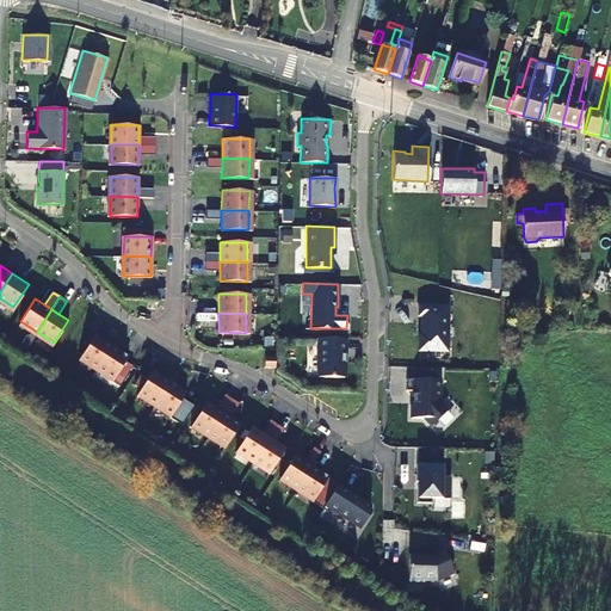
[(80,357),(97,368),(111,344),(94,333),(80,357)]
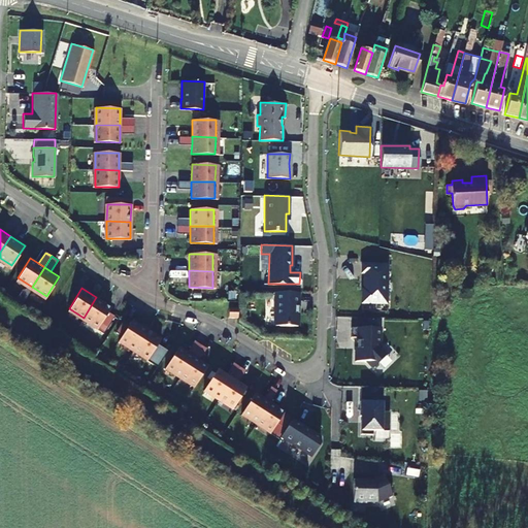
[(299,305),(299,292),(276,292),(276,300),(274,300),(274,310),(275,310),(275,325),(298,326),(298,305),(299,305)]
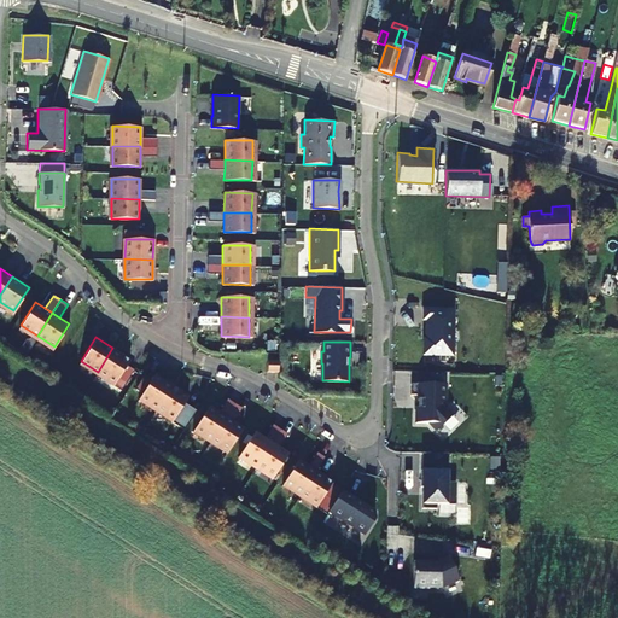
[(112,348),(98,372),(115,382),(117,378),(126,365),(129,359),(112,348)]
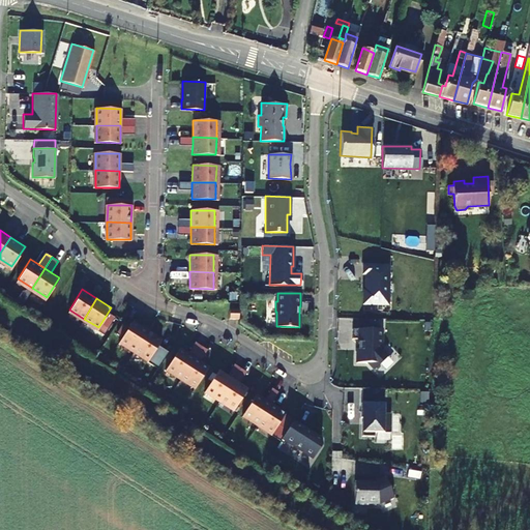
[(238,319),(238,310),(226,308),(226,319),(238,319)]
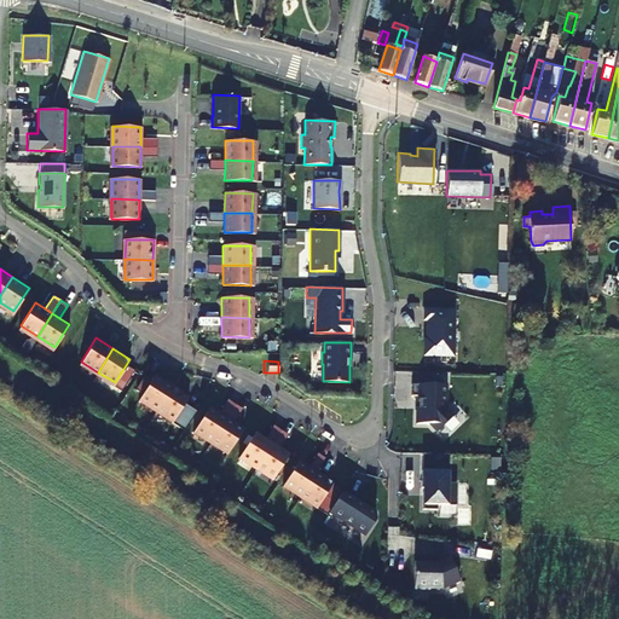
[(133,369),(126,365),(117,379),(125,382),(133,369)]
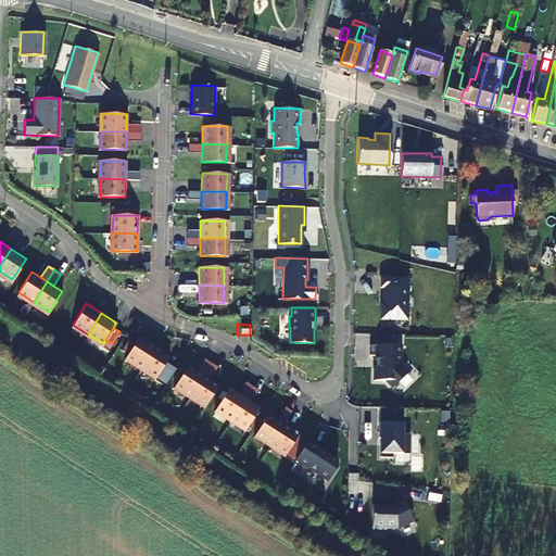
[(125,357),(140,367),(154,345),(139,337),(136,341),(128,353),(125,357)]
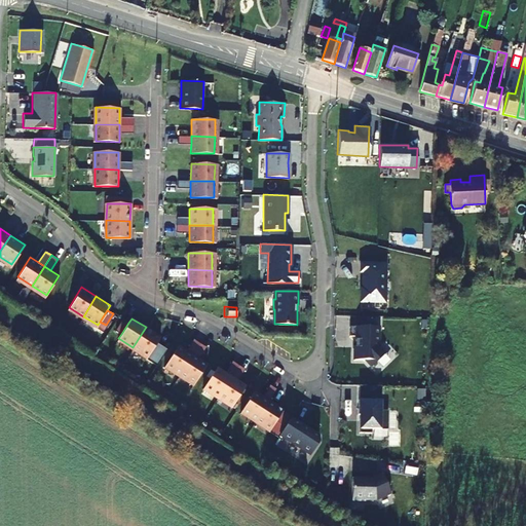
[(121,334),(128,323),(122,320),(115,331),(121,334)]
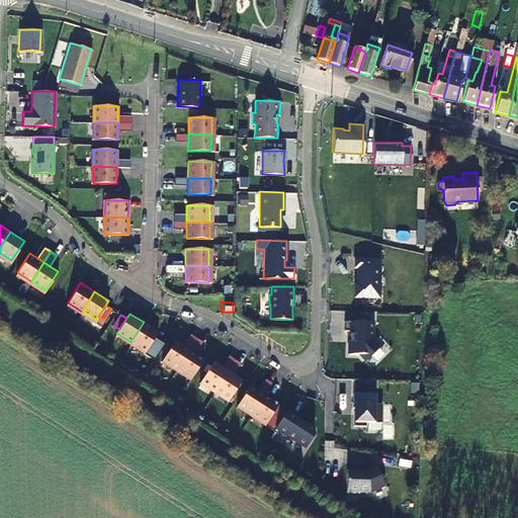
[(144,322),(131,342),(145,351),(154,337),(158,331),(144,322)]
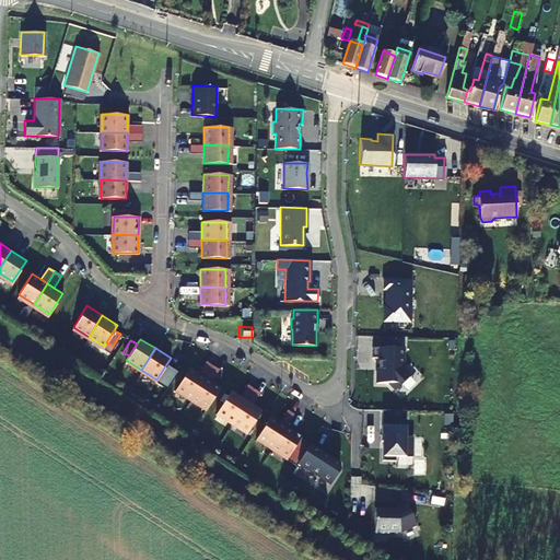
[(373,348),(372,359),(378,359),(378,370),(377,370),(376,384),(389,384),(396,392),(410,377),(403,370),(403,356),(405,356),(405,349),(373,348)]
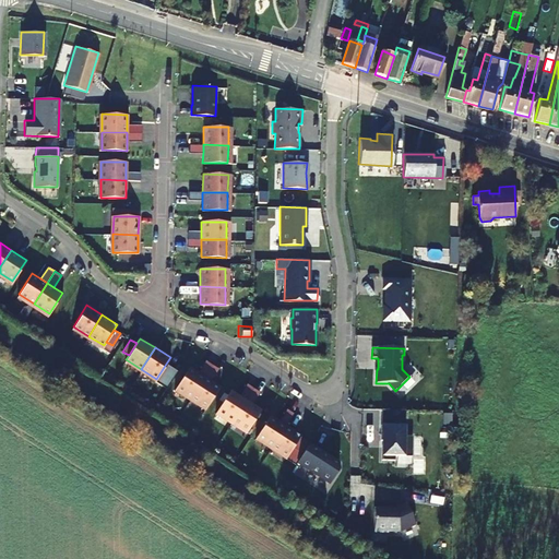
[(199,373),(204,377),(212,365),(206,361),(199,373)]
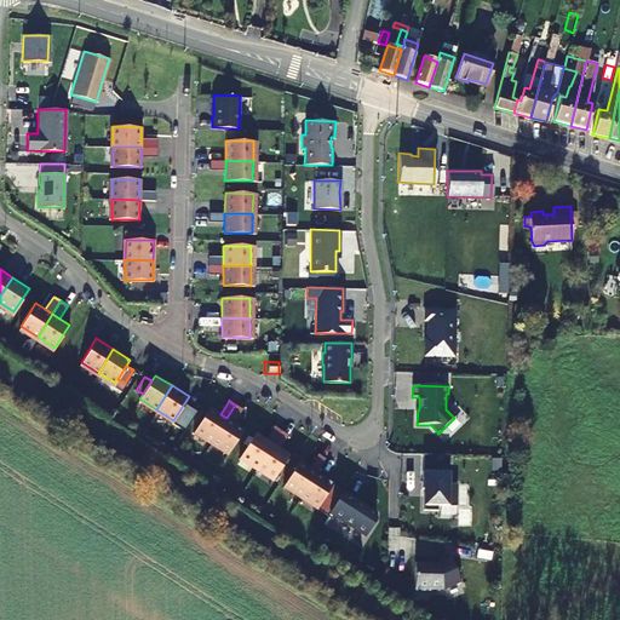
[(196,411),(184,403),(173,420),(185,428),(196,411)]
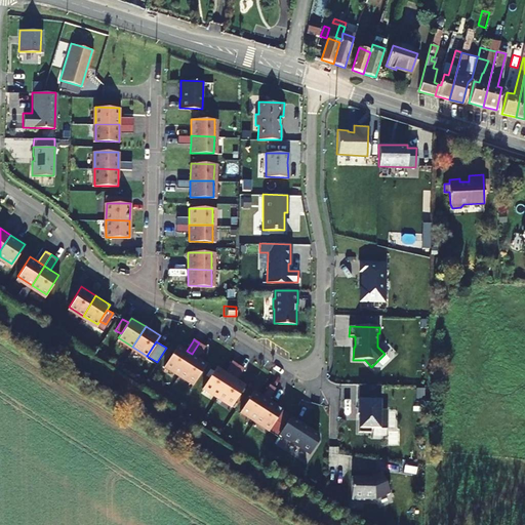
[(199,342),(192,354),(197,357),(204,346),(199,342)]
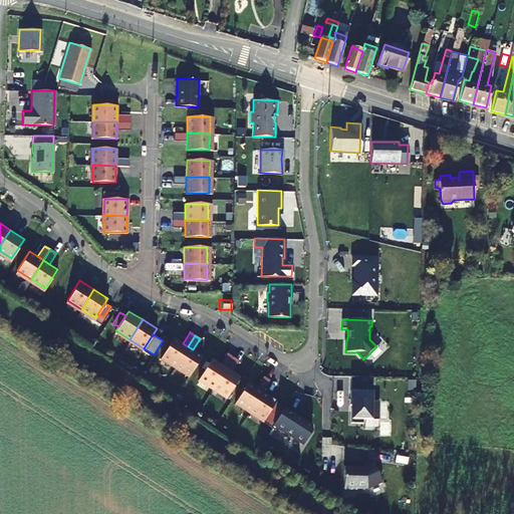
[(162,356),(176,365),(188,346),(183,343),(174,337),(162,356)]
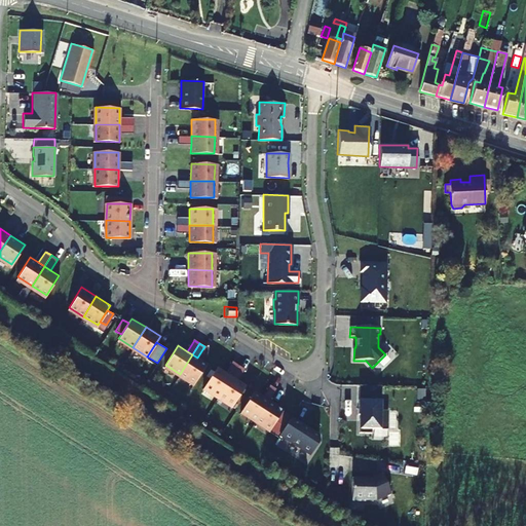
[(192,354),(180,374),(193,383),(207,364),(197,358),(192,354)]
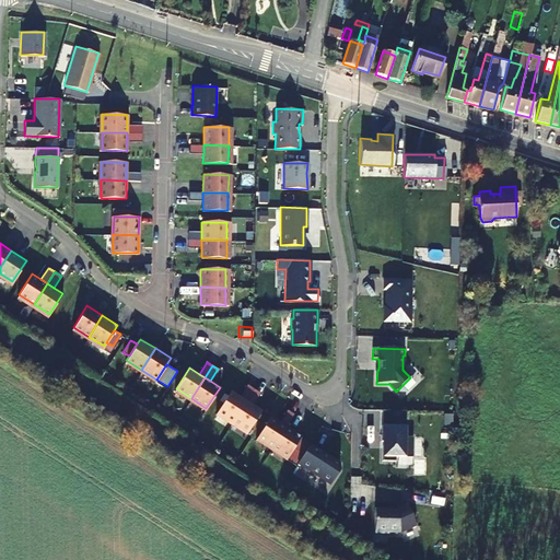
[(241,397),(245,400),(253,388),(248,385),(241,397)]
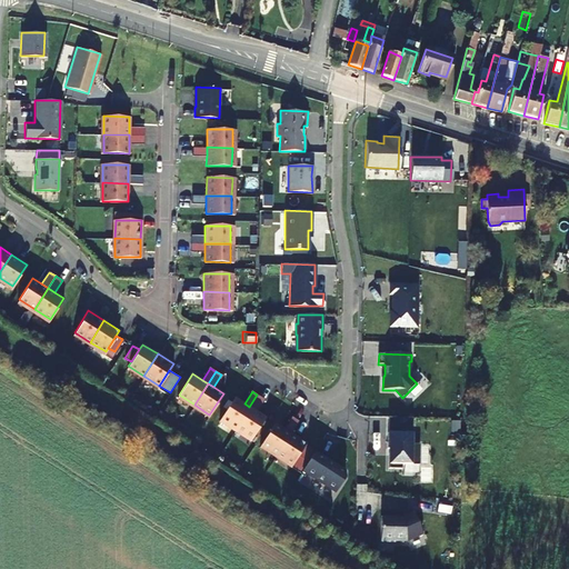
[(257,395),(249,407),(255,410),(262,398),(257,395)]
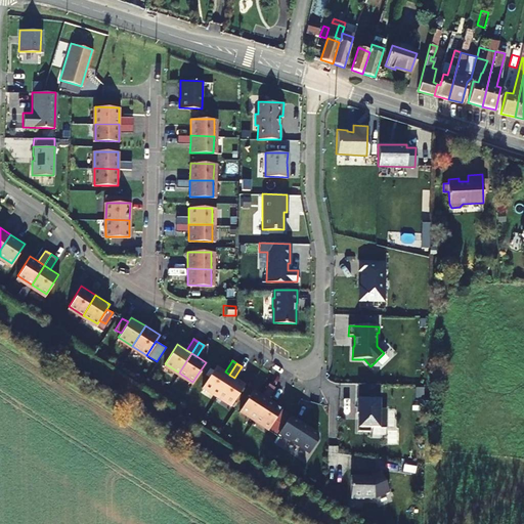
[(203,386),(217,394),(229,375),(225,372),(216,365),(203,386)]
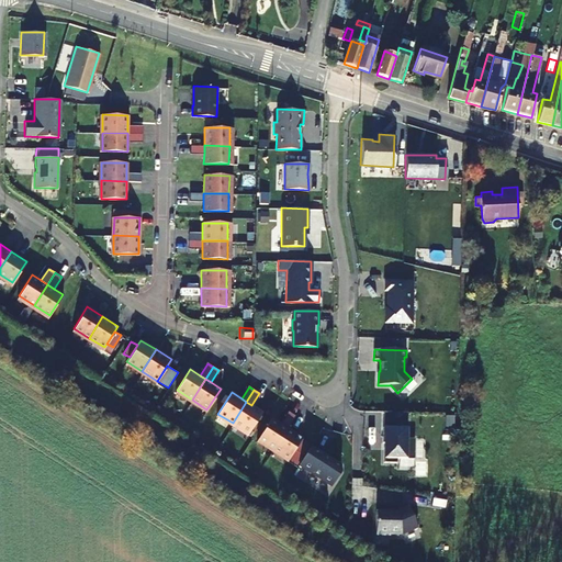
[(246,402),(233,423),(248,433),(261,412),(251,405),(246,402)]
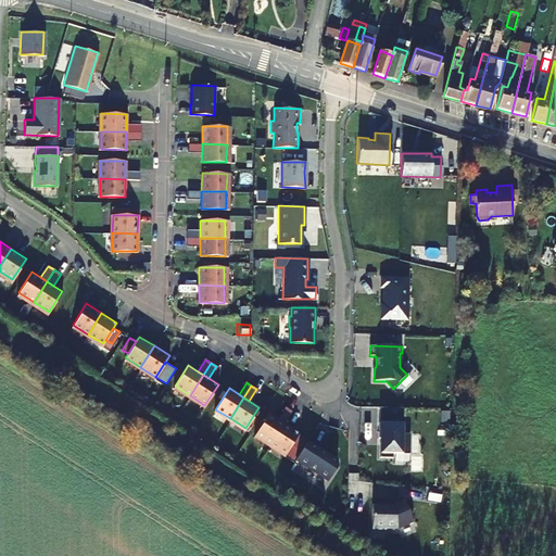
[(378,438),(379,438),(379,457),(392,457),(392,453),(408,454),(409,433),(401,433),(402,407),(378,406),(378,438)]
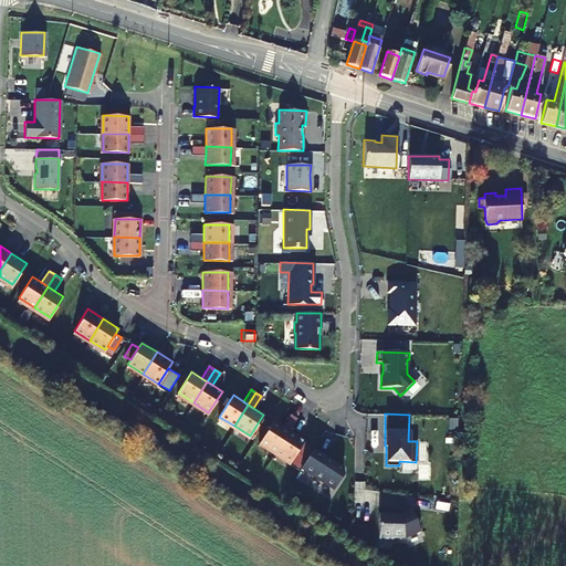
[(282,427),(289,430),(296,419),(290,415),(282,427)]
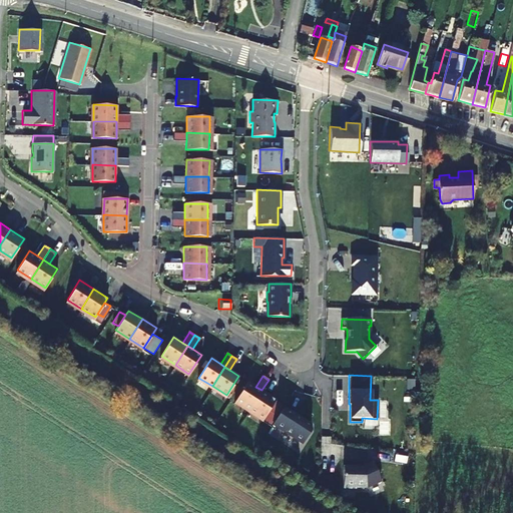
[(235,401),(249,410),(262,390),(255,387),(247,382),(235,401)]
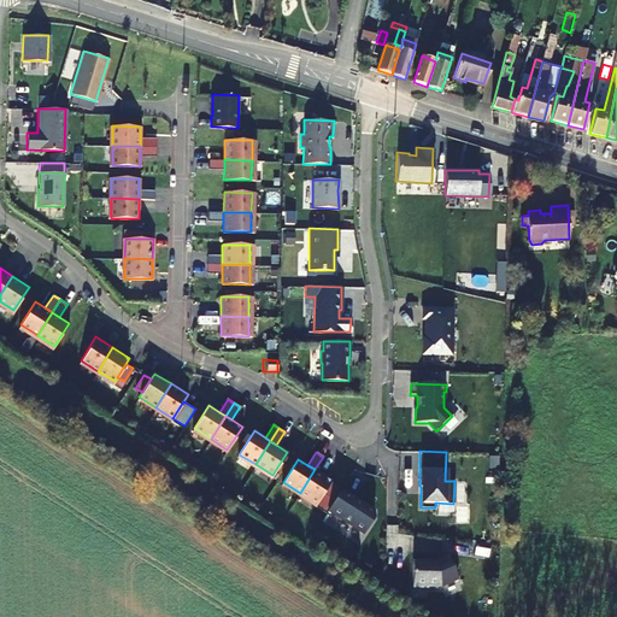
[(315,469),(300,493),(317,504),(330,482),(331,480),(315,469)]
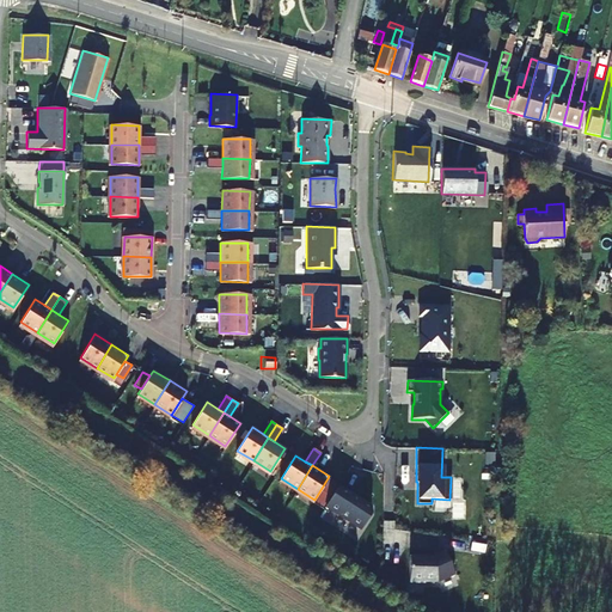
[(324,506),(337,485),(328,478),(314,500),(312,501),(323,508),(324,506)]
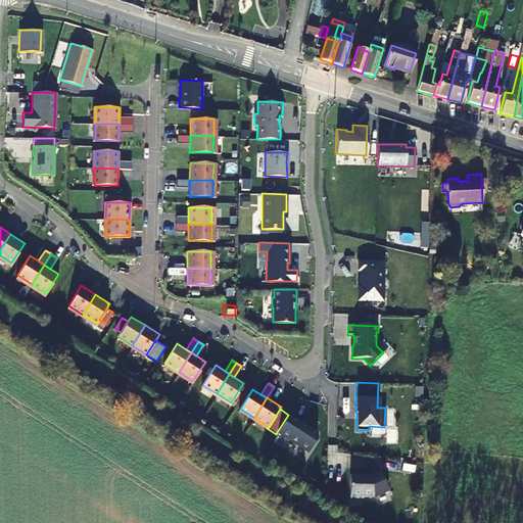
[(317,432),(288,415),(277,432),(308,452),(317,439),(317,432)]
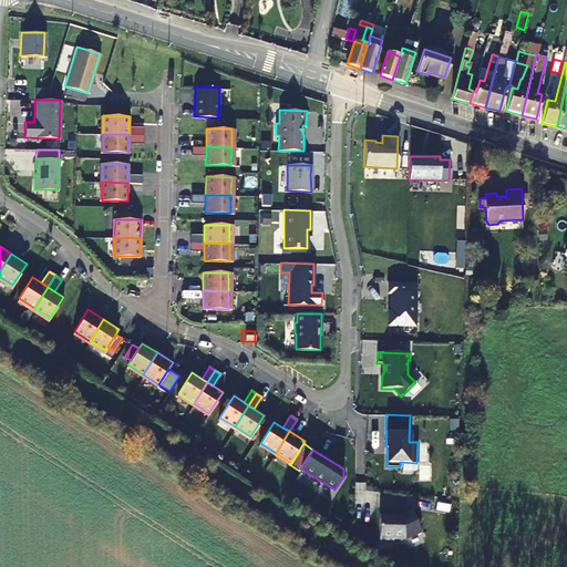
[(379,514),(379,538),(392,539),(392,537),(405,537),(420,531),(410,508),(401,512),(402,514),(401,515),(379,514)]
